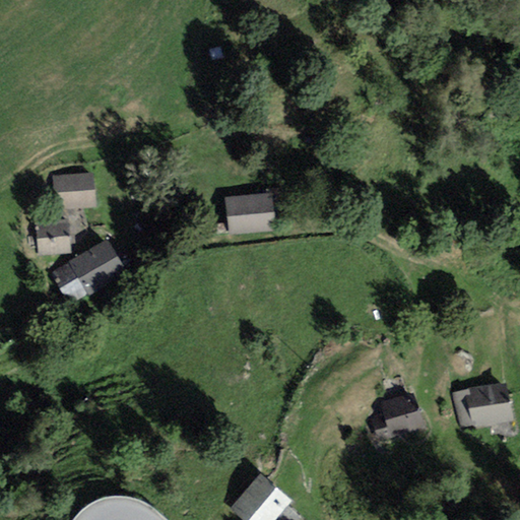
[(58,209),(96,205),(92,172),(54,177),(58,209)]
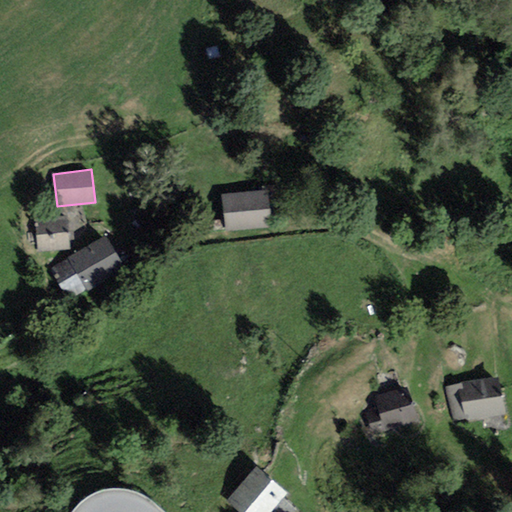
[(226,230),(271,225),(267,189),(222,194),(226,230)]
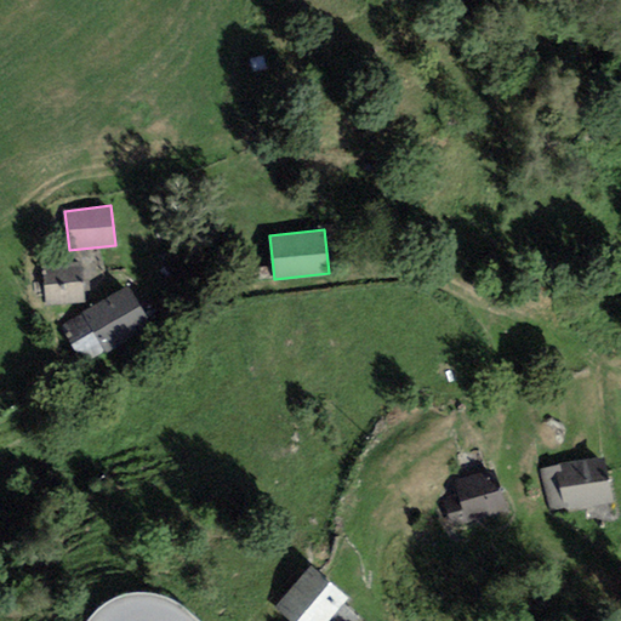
[(79,260),(44,265),(49,307),(85,301),(79,260)]
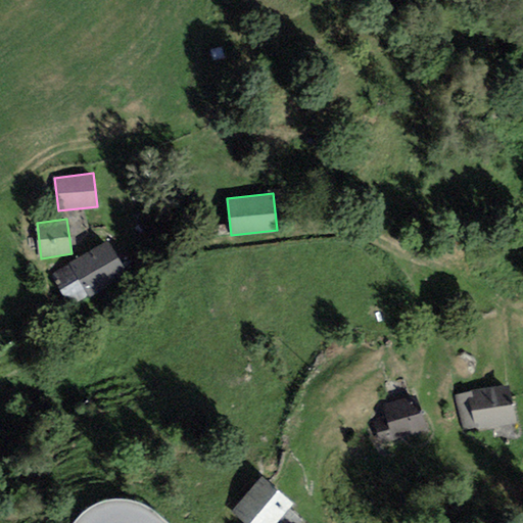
[(129,274),(108,237),(48,271),(68,307),(129,274)]
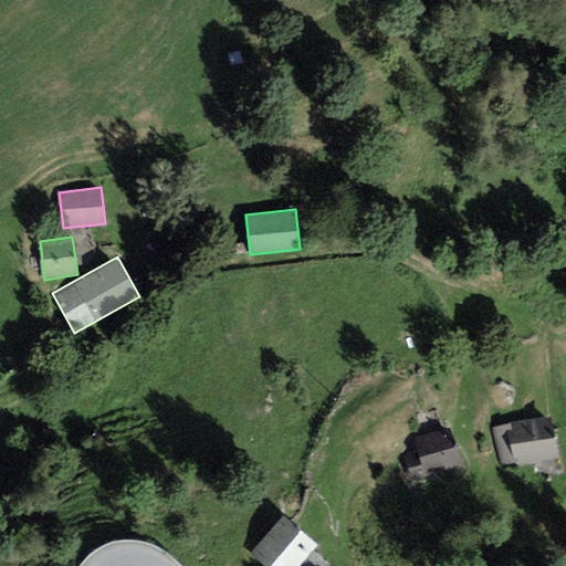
[(559,454),(549,413),(501,425),(510,465),(559,454)]
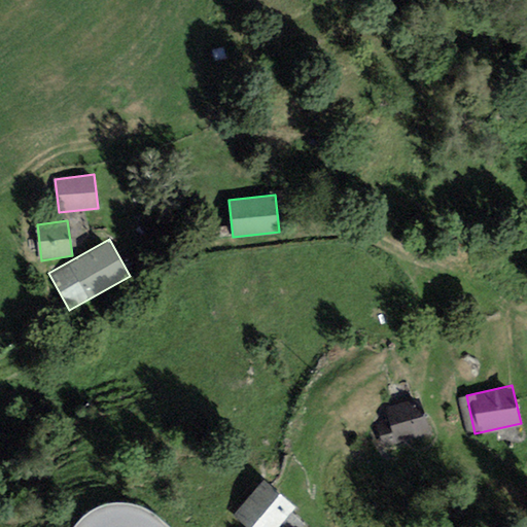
[(418,398),(385,408),(393,436),(426,427),(418,398)]
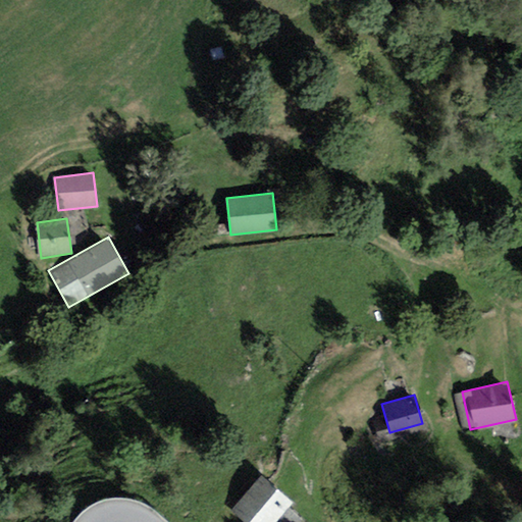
[(274,521),(293,502),(260,473),(228,510),(243,521),(274,521)]
